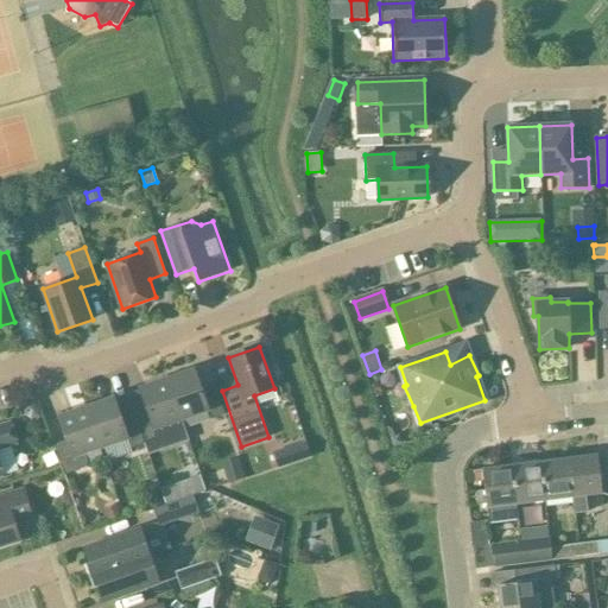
[(166,379),(182,420),(209,411),(211,419),(225,415),(216,388),(203,393),(195,369),(166,379)]
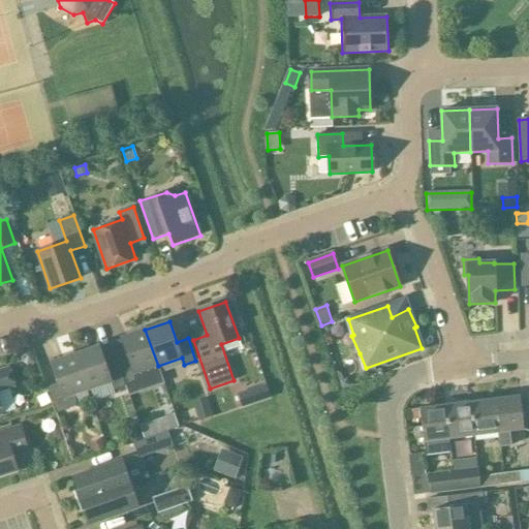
[(134,374),(158,366),(145,330),(121,338),(128,359),(117,363),(125,385),(137,381),(134,374)]
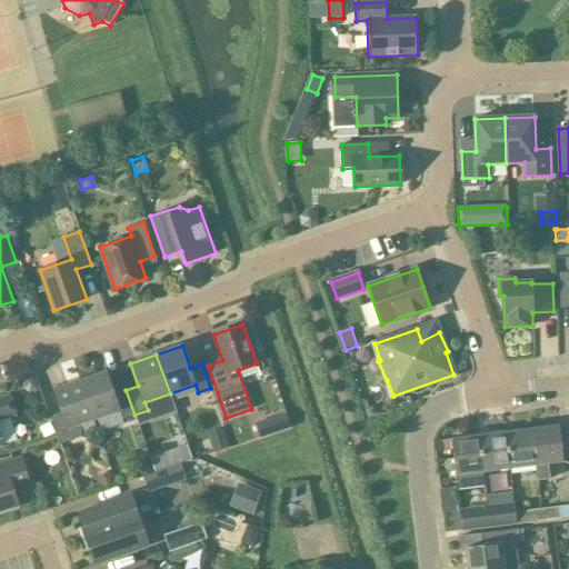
[(135,415),(126,390),(115,393),(107,371),(80,381),(95,420),(120,411),(122,419),(135,415)]
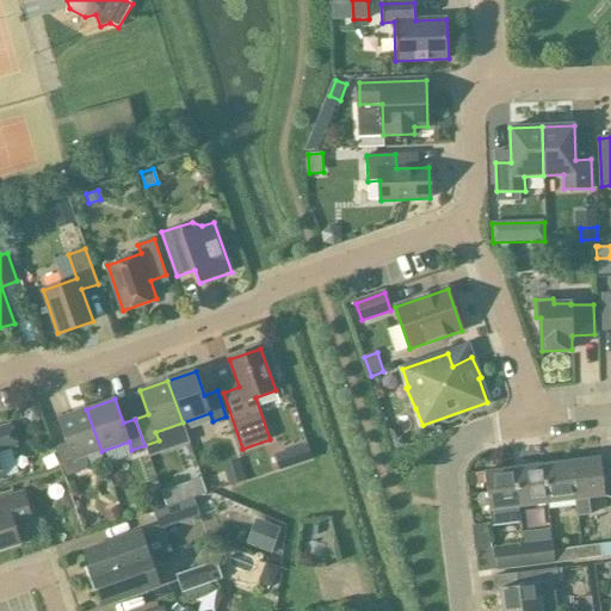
[(86,457),(102,451),(86,409),(59,419),(67,443),(54,446),(65,477),(86,470),(88,466),(86,457)]
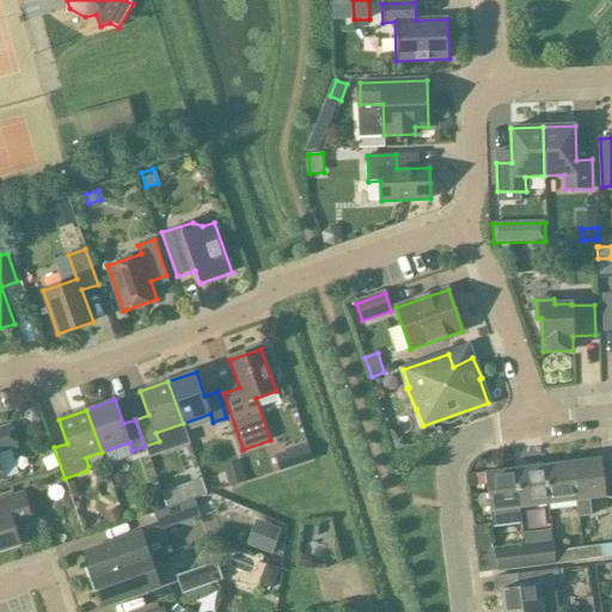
[(0,479),(2,479),(0,471),(0,452),(17,447),(11,426),(0,429),(0,479)]
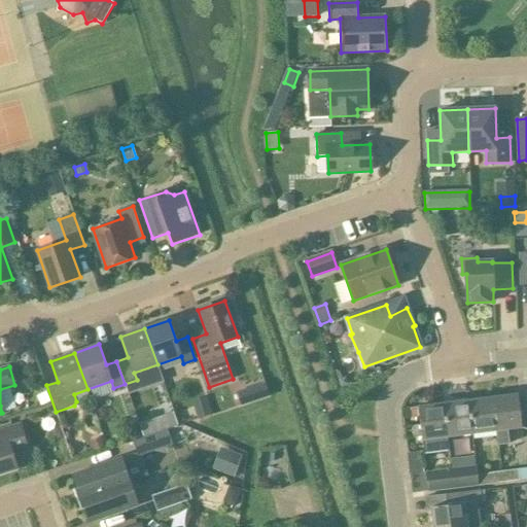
[(192,398),(200,418),(211,415),(204,394),(192,398)]
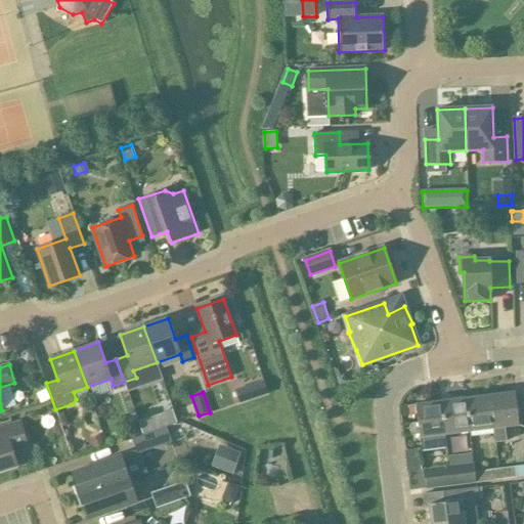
[(489,395),(493,428),(495,443),(507,441),(505,427),(518,425),(515,392),(489,395)]
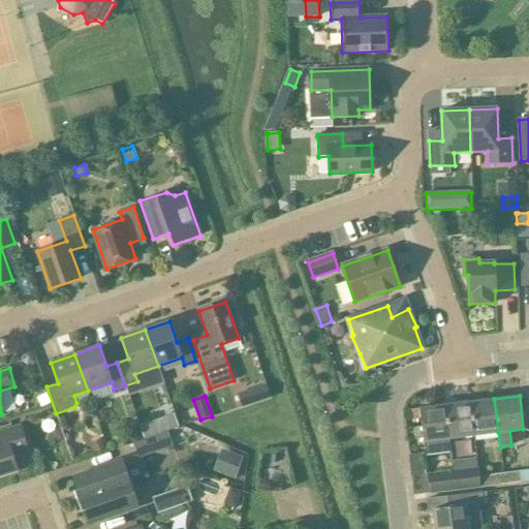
[(473,435),(498,432),(494,399),(469,402),(473,435)]
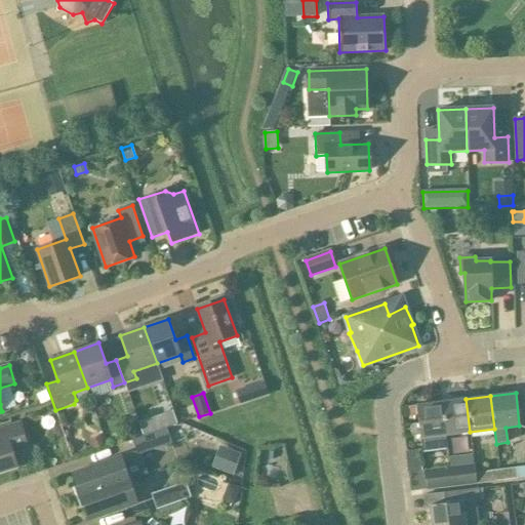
[(445,435),(446,435),(470,432),(466,399),(441,402),(445,435)]
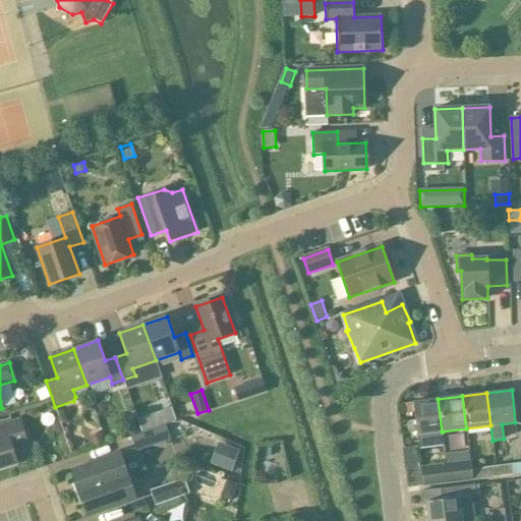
[(444,446),(443,431),(442,431),(438,399),(413,402),(417,435),(419,449),(444,446)]
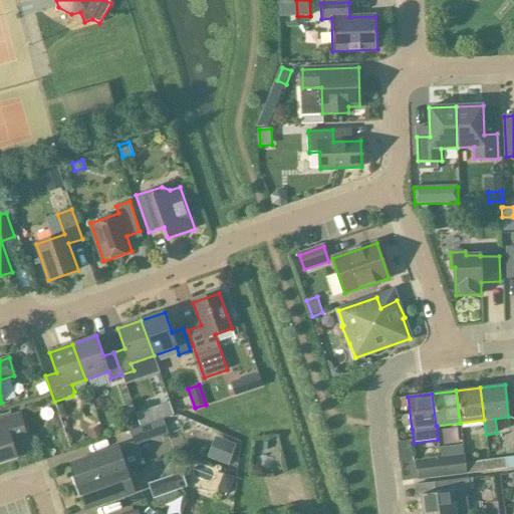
[(136,414),(141,427),(164,419),(174,416),(169,402),(136,414)]
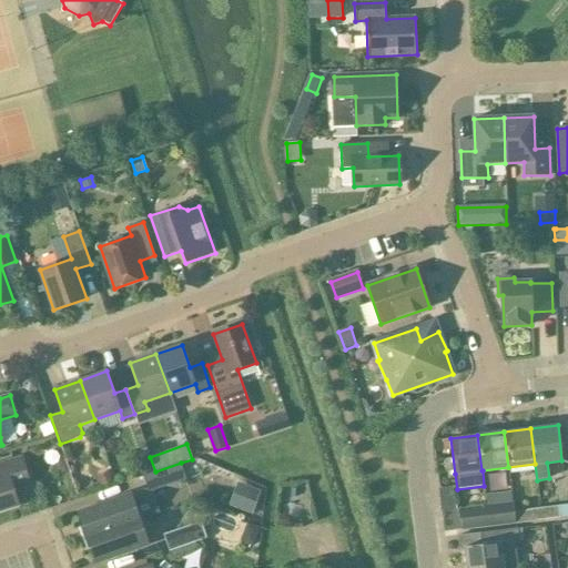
[(0,510),(19,505),(13,489),(31,485),(22,458),(0,464),(0,510)]
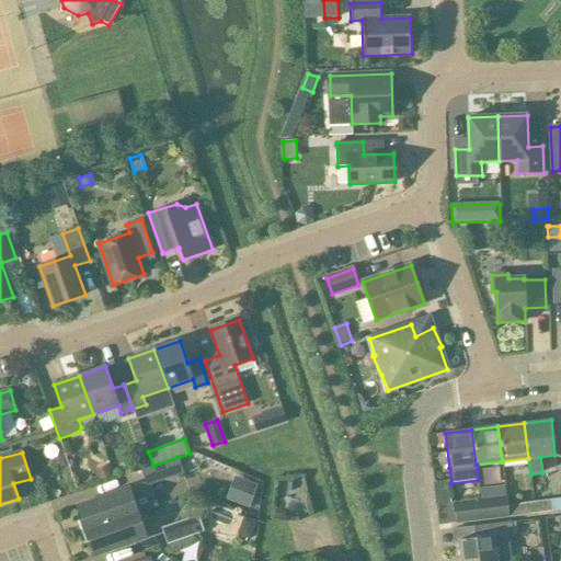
[(138,468),(149,464),(146,454),(135,457),(138,468)]
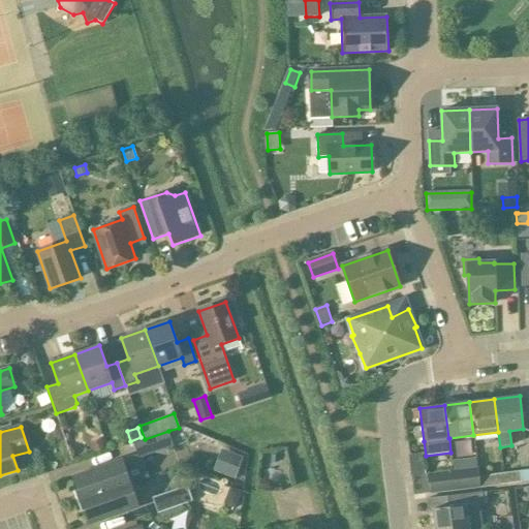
[(138,459),(174,446),(168,431),(133,443),(138,459)]
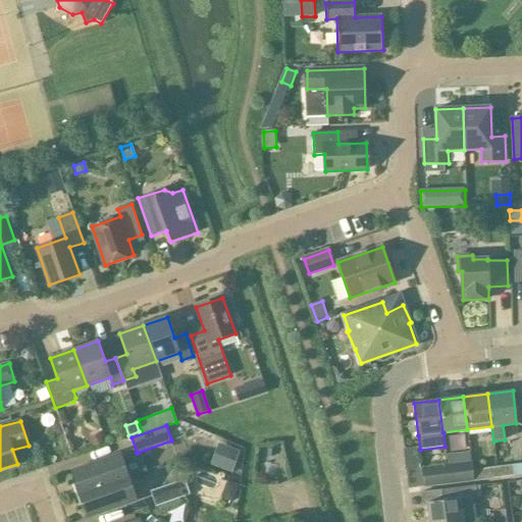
[(100,431),(91,434),(94,444),(103,441),(100,431)]
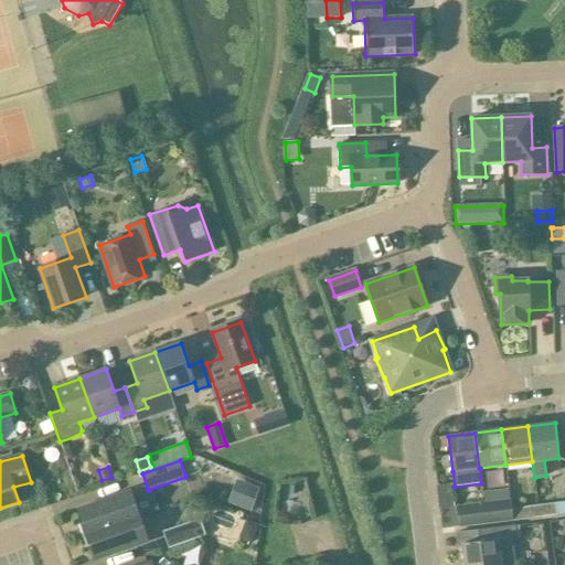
[(487,524),(487,523),(484,502),(456,507),(455,508),(452,483),(437,486),(439,509),(441,529),(458,526),(458,528),(487,524)]
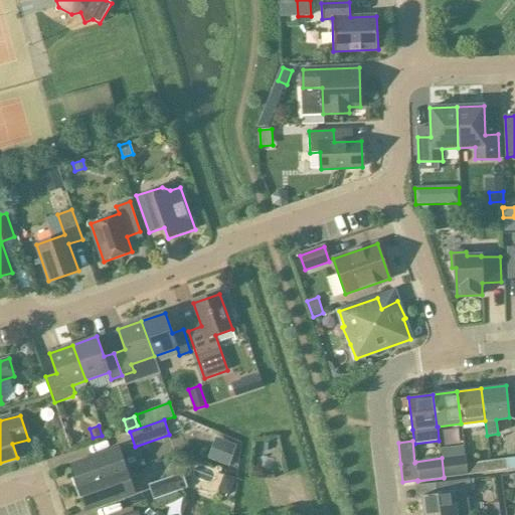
[(228,466),(230,460),(236,446),(225,442),(218,462),(228,466)]
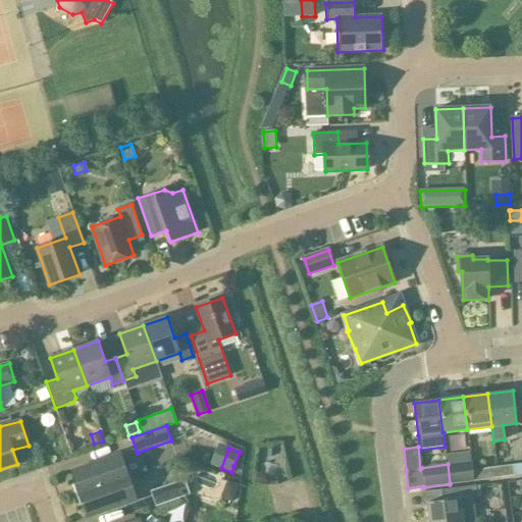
[(137,453),(136,449),(120,455),(72,471),(75,480),(71,481),(76,496),(128,477),(146,471),(140,452),(137,453)]
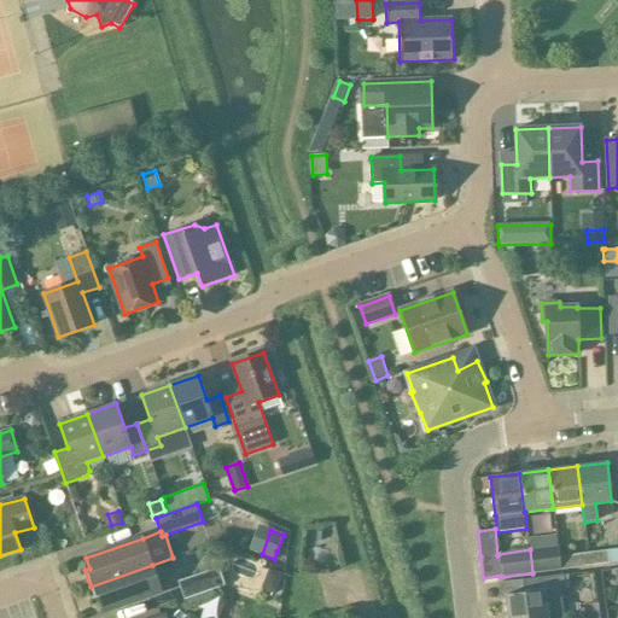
[(561,569),(559,558),(558,547),(530,549),(532,572),(561,569)]
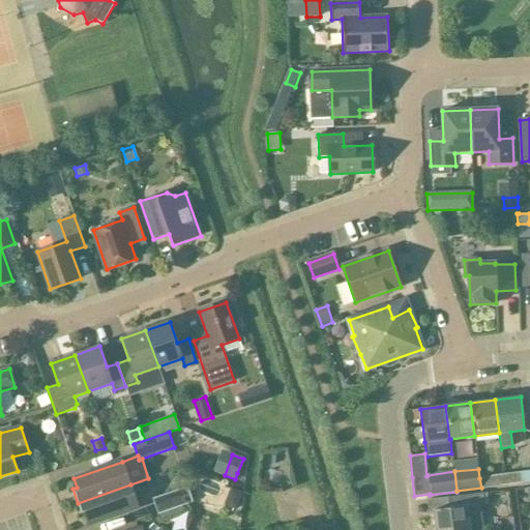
[(505,484),(529,481),(529,470),(504,474),(505,484)]
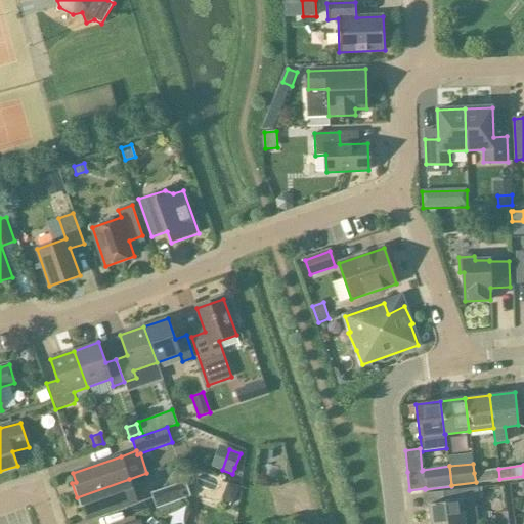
[(483,481),(499,479),(498,469),(482,471),(482,472),(474,473),(476,482),(483,481)]
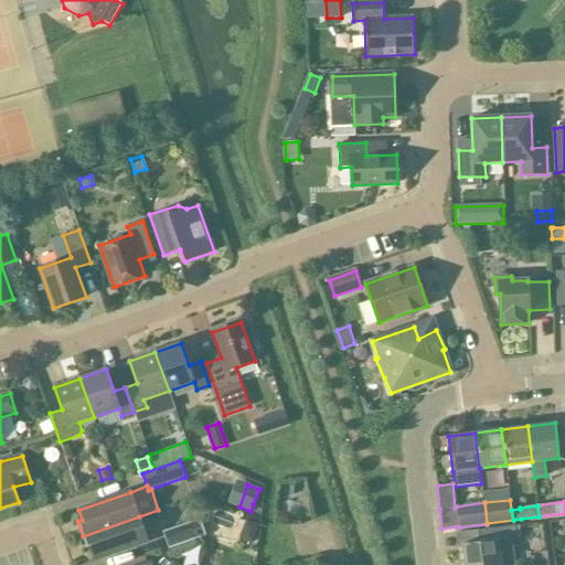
[(139,516),(83,536),(88,552),(92,550),(96,560),(147,542),(139,516)]
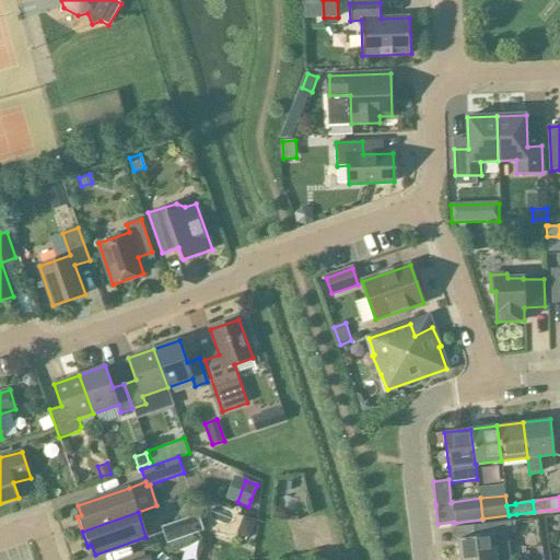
[(166,544),(203,531),(198,514),(161,527),(166,544)]
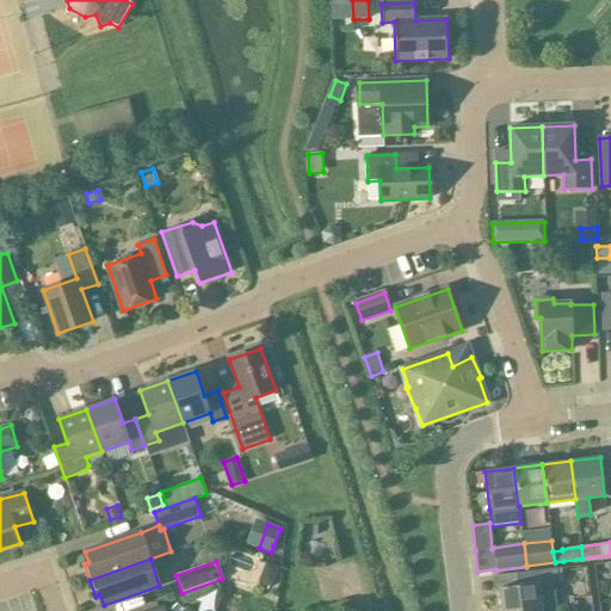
[(503,610),(541,610),(538,586),(559,582),(557,567),(517,573),(518,586),(500,588),(503,610)]
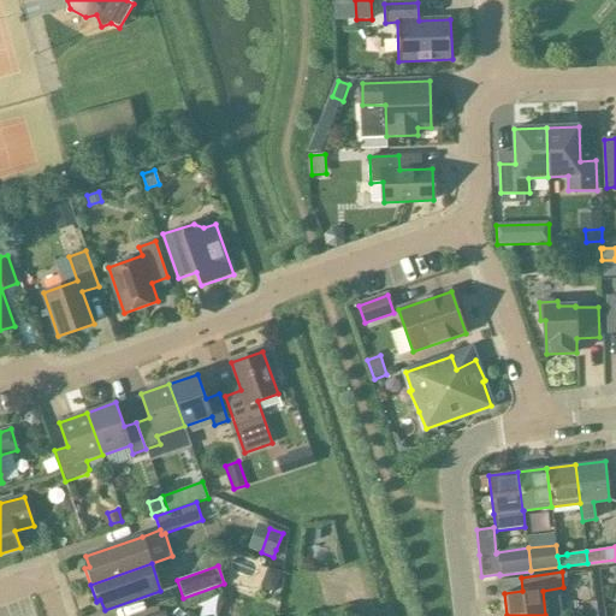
[(585,614),(598,612),(596,600),(584,602),(585,614)]
